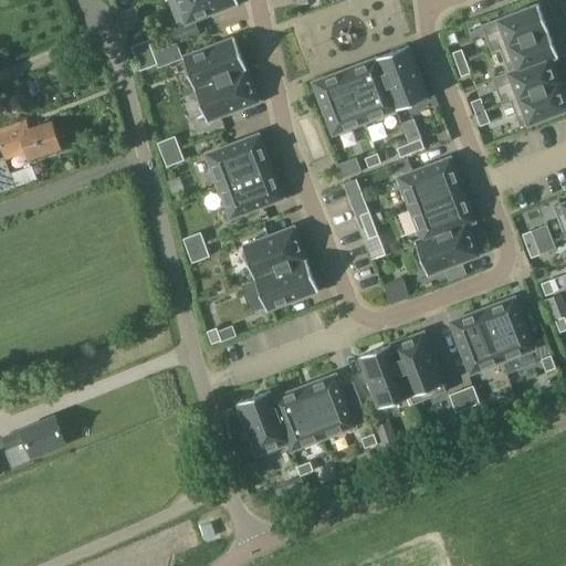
[(238,3),(237,0),(177,0),(186,23),(238,3)]
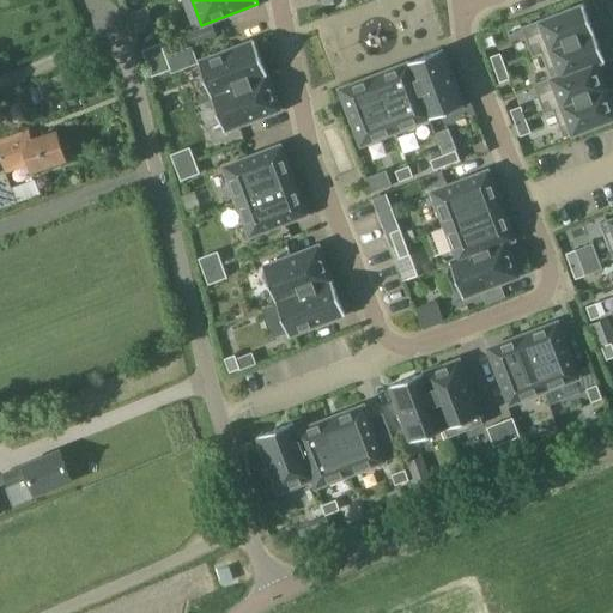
[(532,56),(541,53),(540,52),(594,31),(583,4),(521,28),(532,56)]
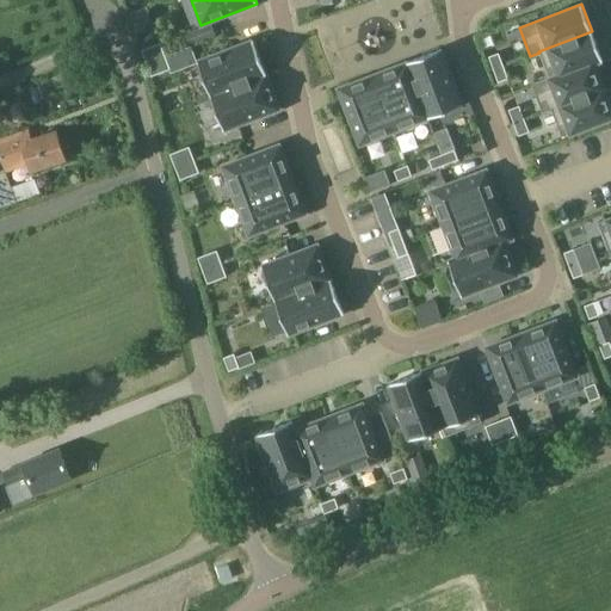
[(201,42),(196,30),(185,35),(190,47),(201,42)]
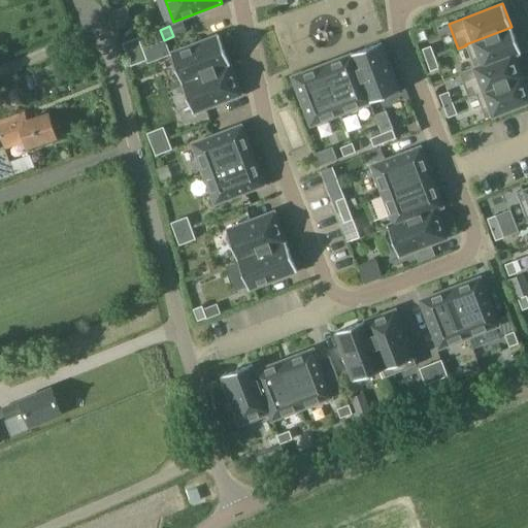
[(466,45),(474,67),(474,68),(513,54),(513,55),(521,52),(512,27),(465,44),(466,45)]
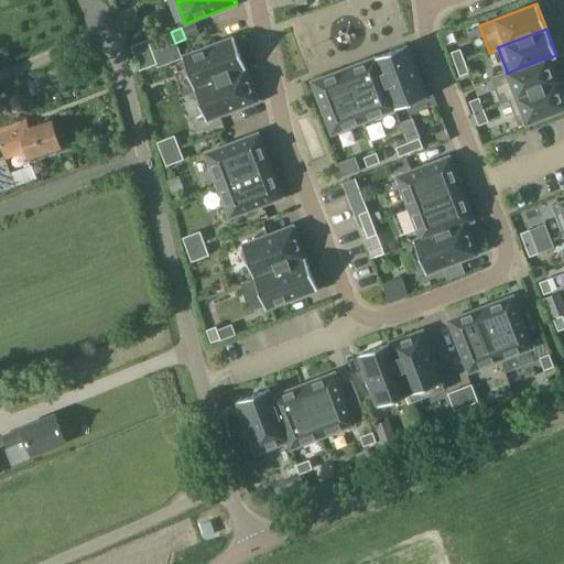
[(246,69),(234,38),(182,57),(194,89),(246,69)]
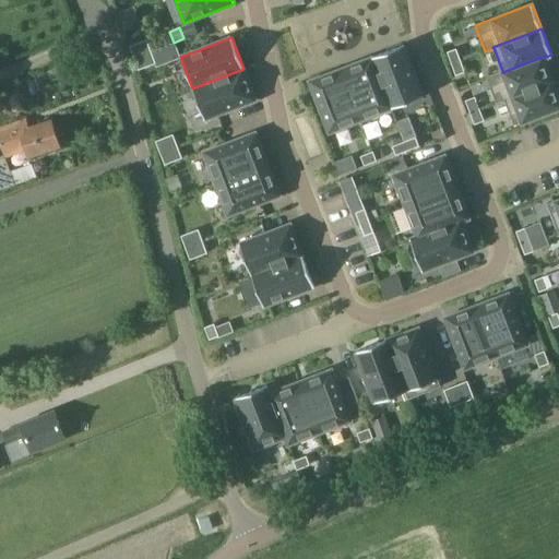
[(129,46),(134,58),(151,51),(146,39),(129,46)]
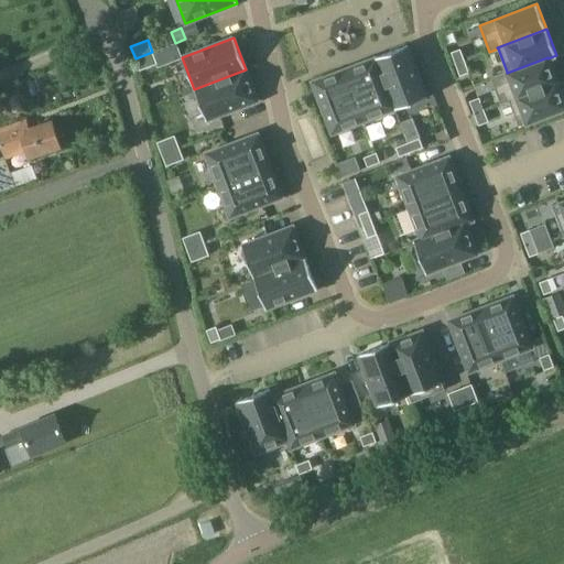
[(377,57),(397,109),(426,97),(407,45),(377,57)]
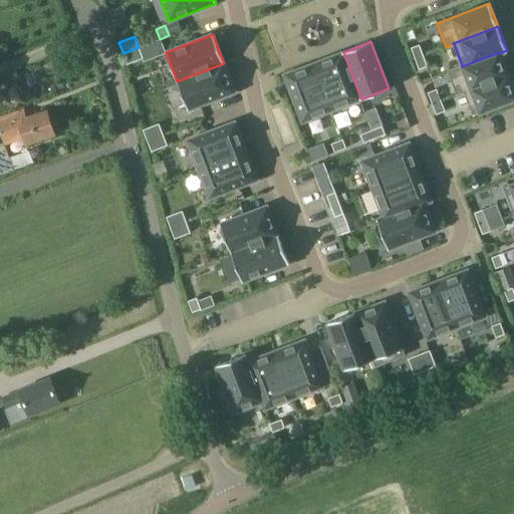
[(415,58),(423,55),(419,44),(411,47),(415,58)]
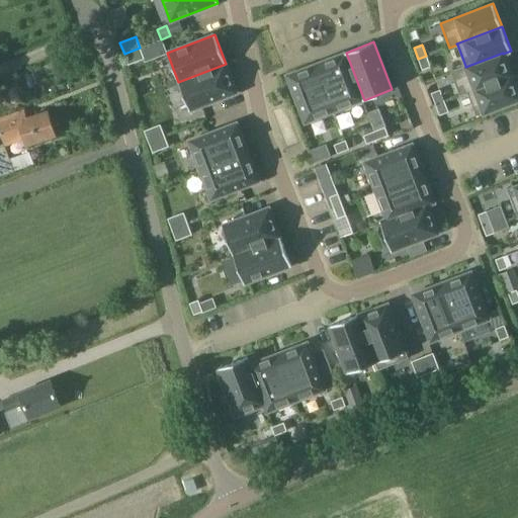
[(128,65),(144,59),(140,48),(124,54),(128,65)]
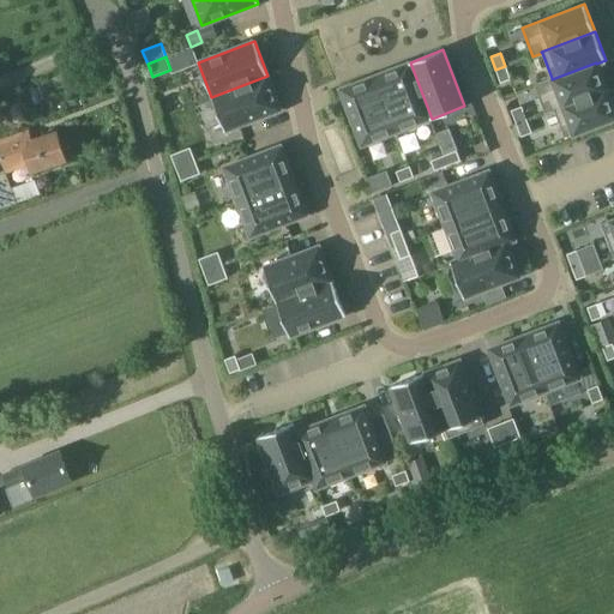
[(432,119),(410,62),(377,74),(398,132),(432,119)]
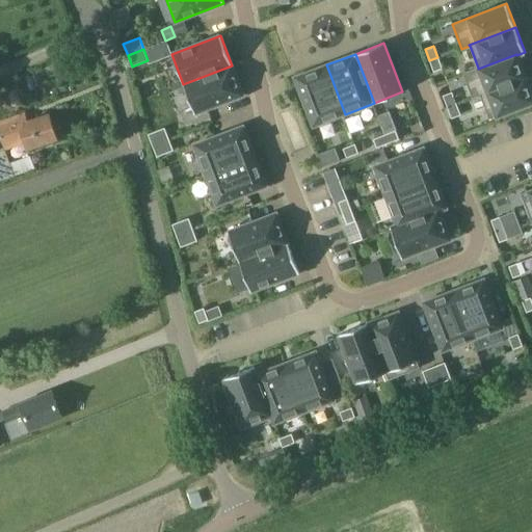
[(525,77),(516,55),(516,54),(478,69),(478,68),(462,73),(472,99),(480,96),(479,95),(525,77)]
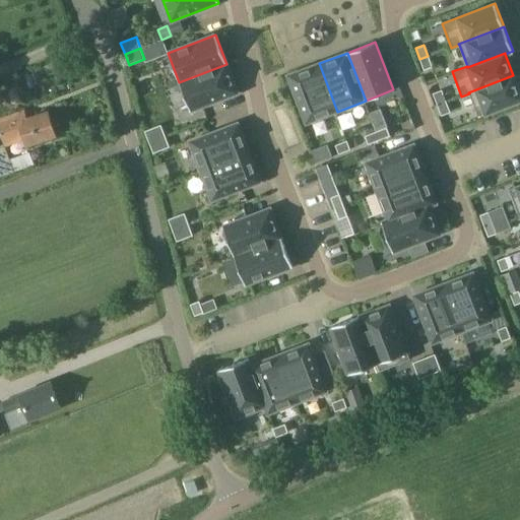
[(428,56),(419,59),(424,70),(432,67),(428,56)]
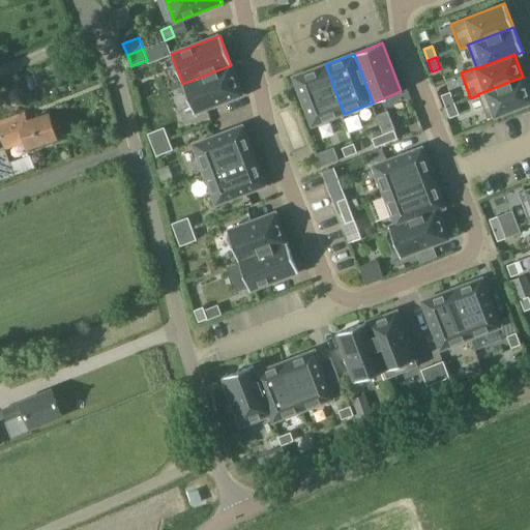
[(312,125),(344,114),(325,64),(293,77),(312,125)]
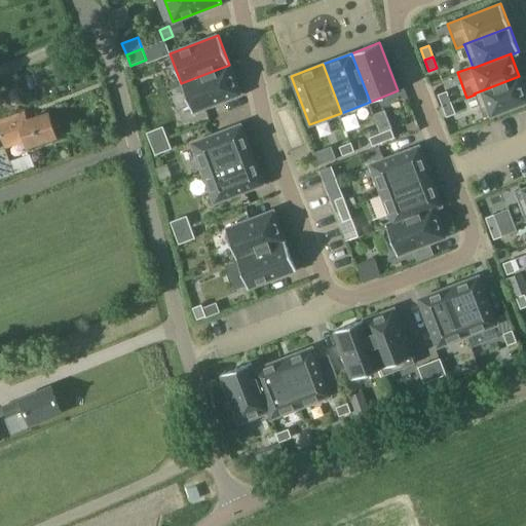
[(229,65),(181,83),(192,113),(240,95),(229,65)]
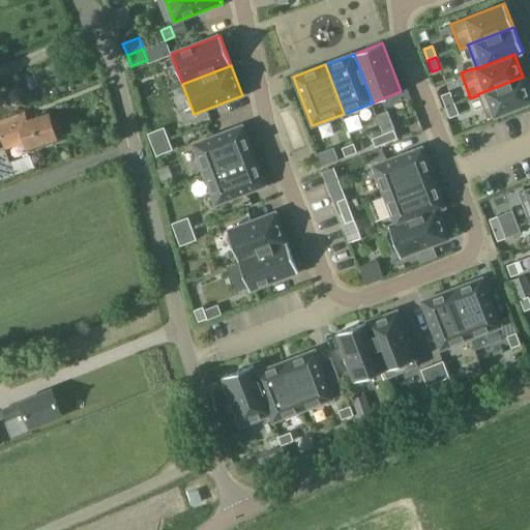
[(487,118),(529,101),(529,94),(523,77),(477,94),(478,95),(487,118)]
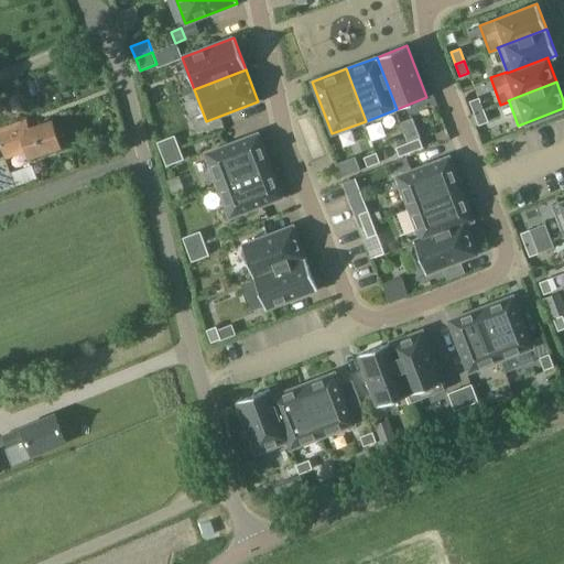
[(22,110),(17,95),(9,97),(14,112),(22,110)]
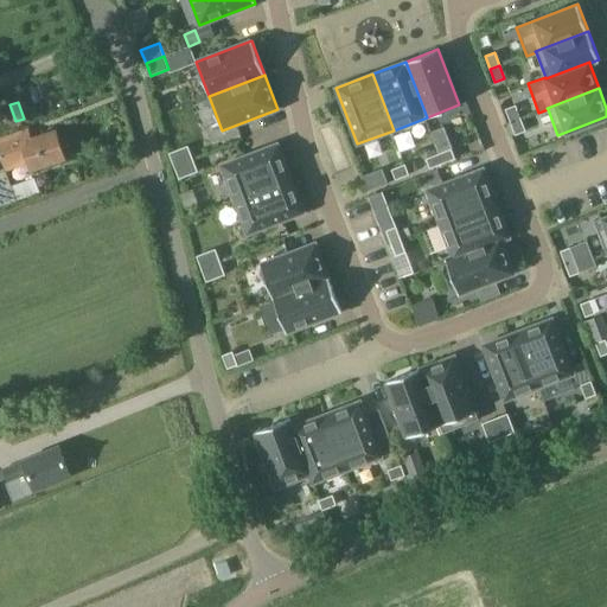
[(510,122),(521,119),(516,106),(505,109),(510,122)]
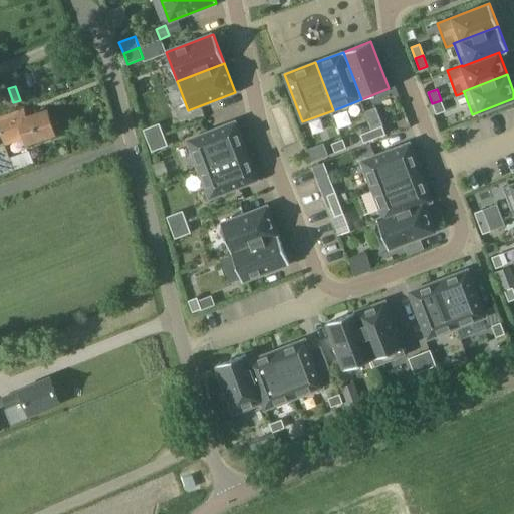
[(445,110),(441,100),(432,103),(436,113),(445,110)]
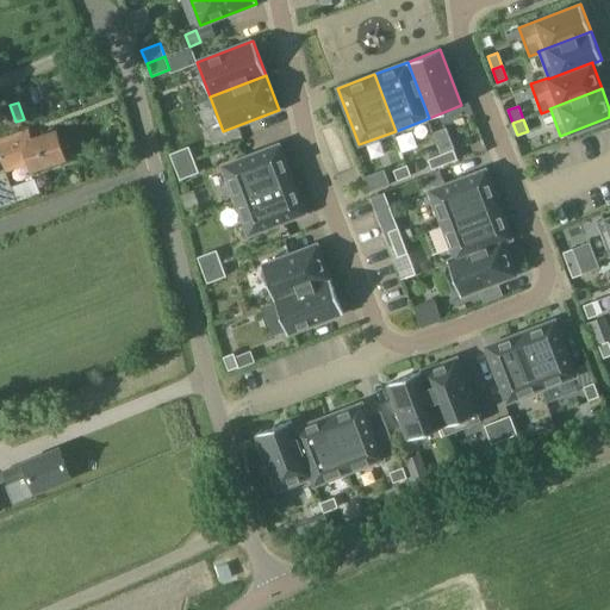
[(29,129),(0,138),(0,155),(5,172),(29,163),(31,170),(64,160),(55,131),(32,138),(29,129)]
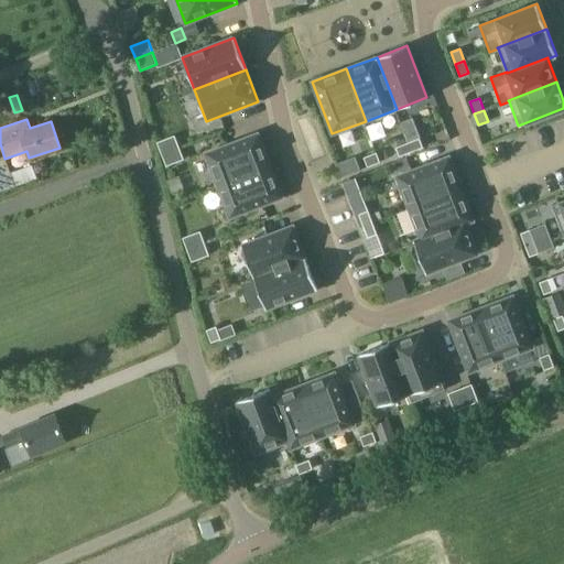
[(218,185),(270,165),(257,133),(205,153),(218,185)]
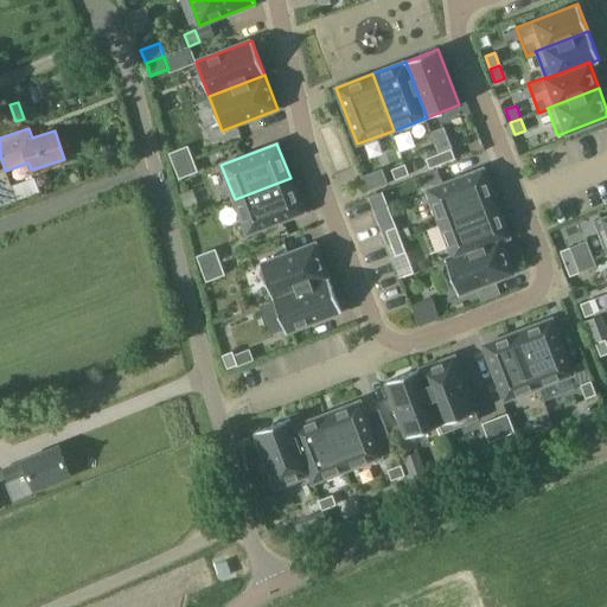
[(170,153),(174,166),(192,159),(187,146),(170,153)]
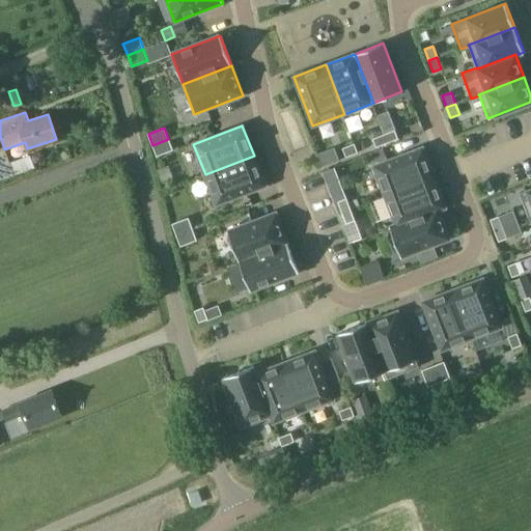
[(395,130),(384,134),(387,143),(398,139),(395,130)]
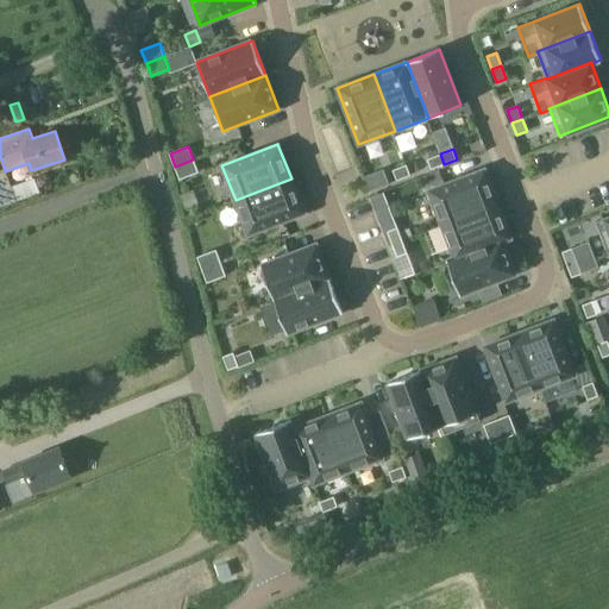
[(431,169),(444,164),(440,154),(427,159),(431,169)]
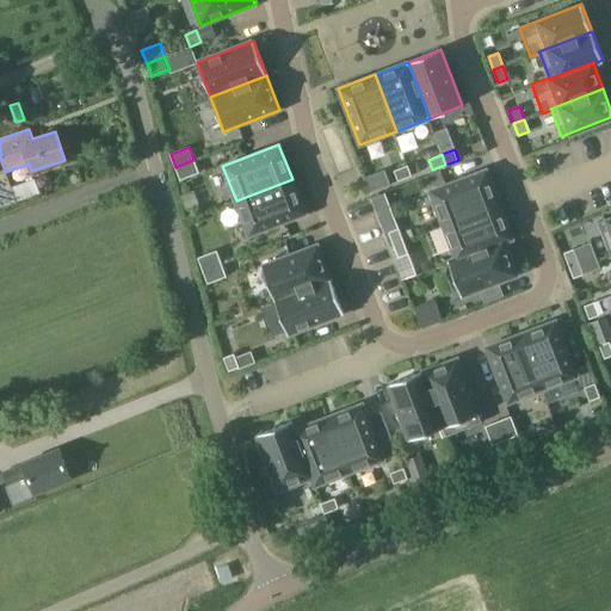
[(199,173),(193,160),(176,167),(180,180),(199,173)]
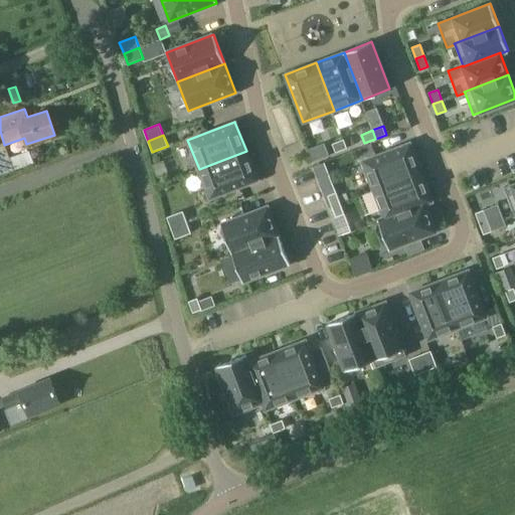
[(346,148),(343,140),(332,144),(336,152),(346,148)]
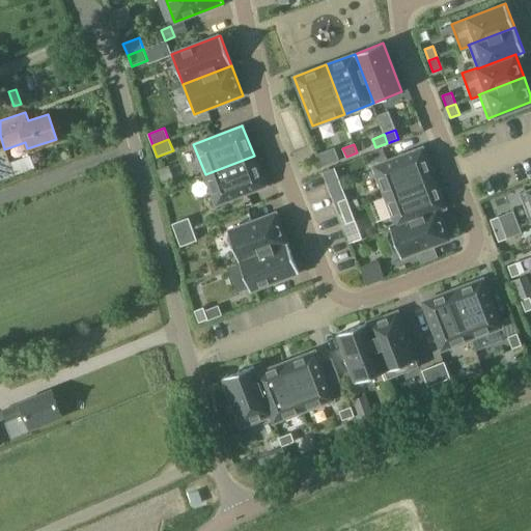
[(422,147),(373,166),(385,195),(434,176),(422,147)]
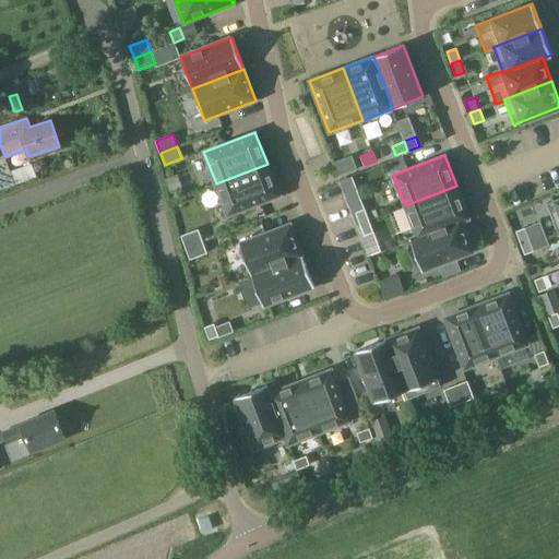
[(6,161),(0,162),(0,188),(35,176),(31,166),(10,173),(6,161)]
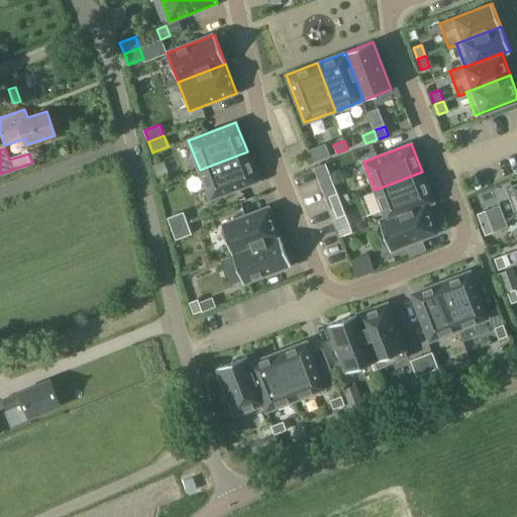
[(247,151),(200,170),(211,199),(259,181),(247,151)]
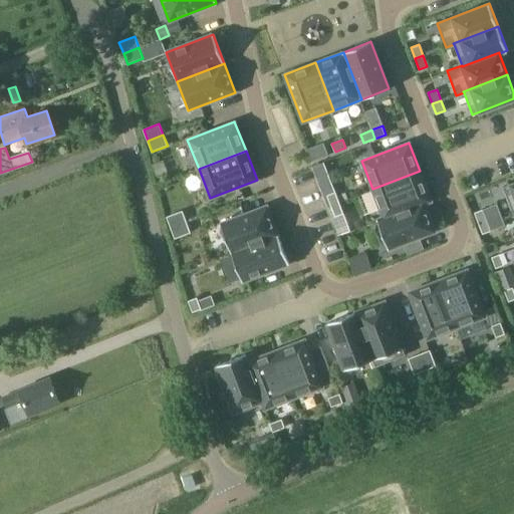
[(420,171),(372,189),(383,217),(424,202),(425,204),(431,201),(431,199),(420,171)]
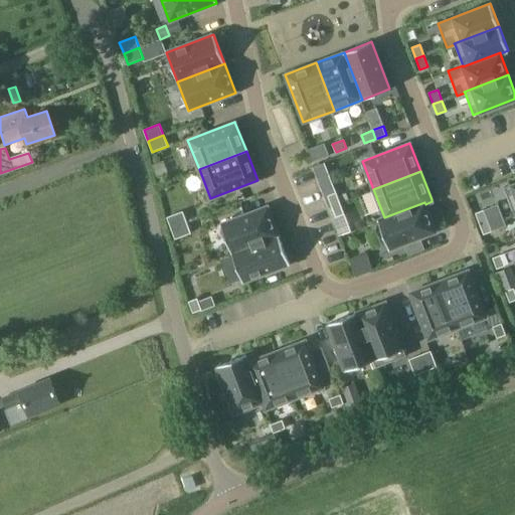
[(513,212),(514,210),(514,182),(504,187),(513,212)]
